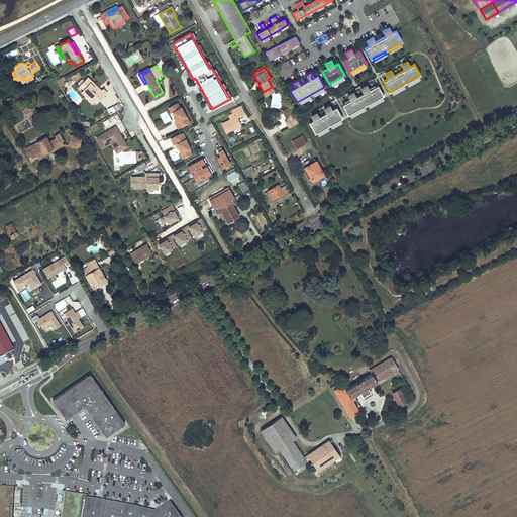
[(60,86),(66,83),(63,76),(57,79),(60,86)]
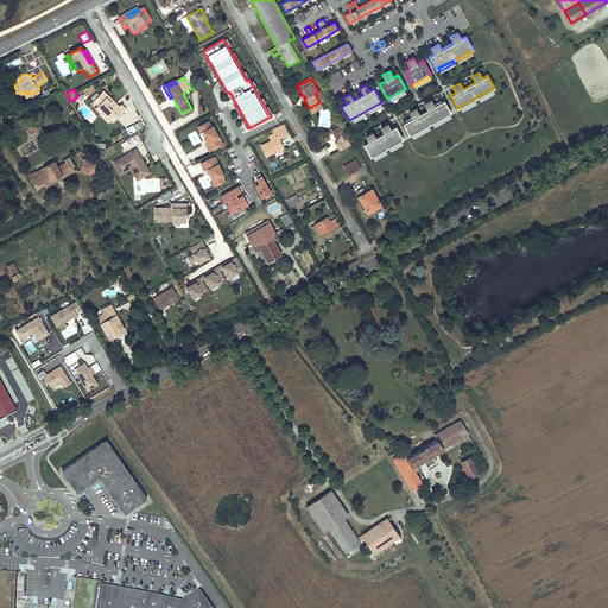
[(391,100),(405,92),(404,89),(390,97),(391,100)]
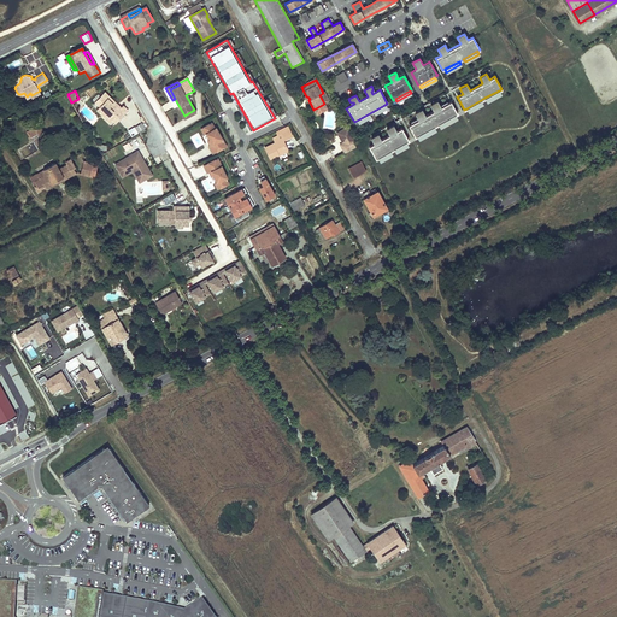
[(487,101),(501,93),(499,90),(485,98),(487,101)]
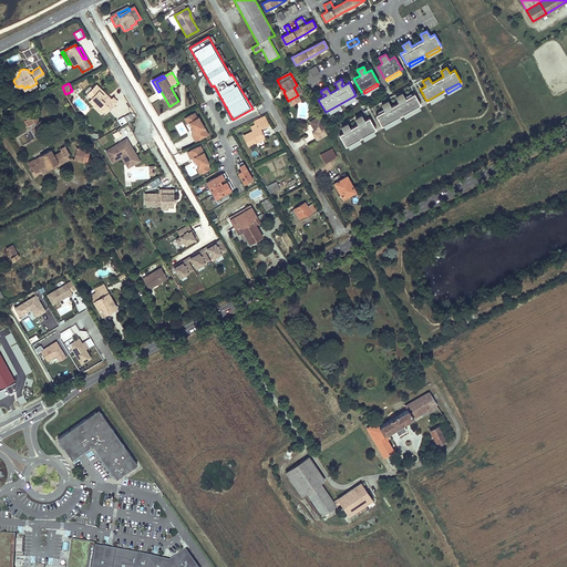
[(112,101),(95,86),(88,95),(91,100),(89,102),(94,106),(96,104),(104,112),(105,112),(107,115),(119,103),(114,100),(112,101)]
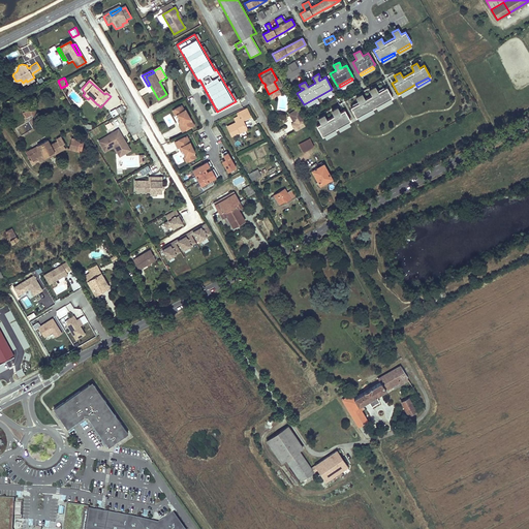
[(402,96),(413,89),(412,86),(400,93),(402,96)]
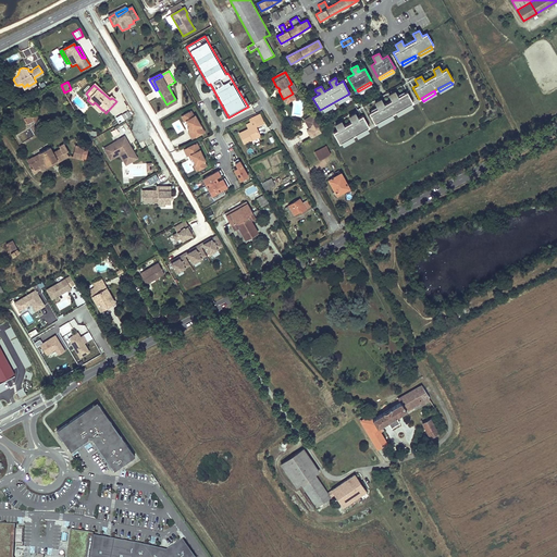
[(410,103),(412,102),(407,93),(398,97),(395,91),(390,94),(388,95),(392,100),(384,104),(381,99),(374,102),(378,109),(369,113),(374,124),(376,123),(392,114),(396,112),(410,103)]
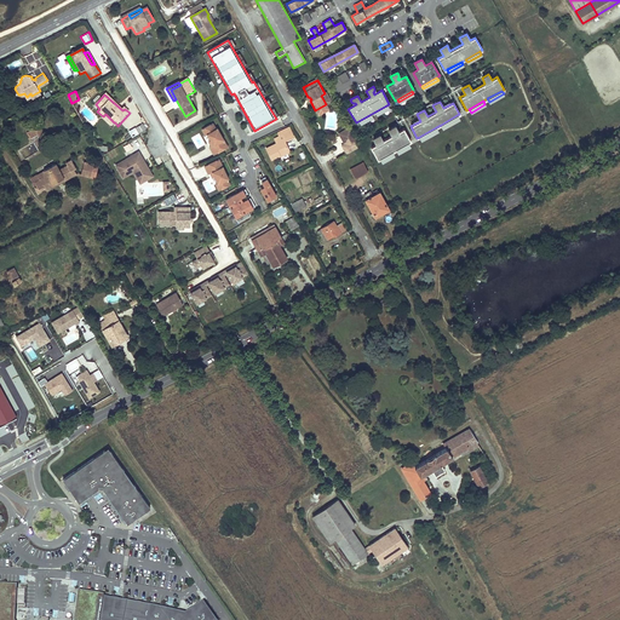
[(329,110),(326,104),(315,110),(317,116),(329,110)]
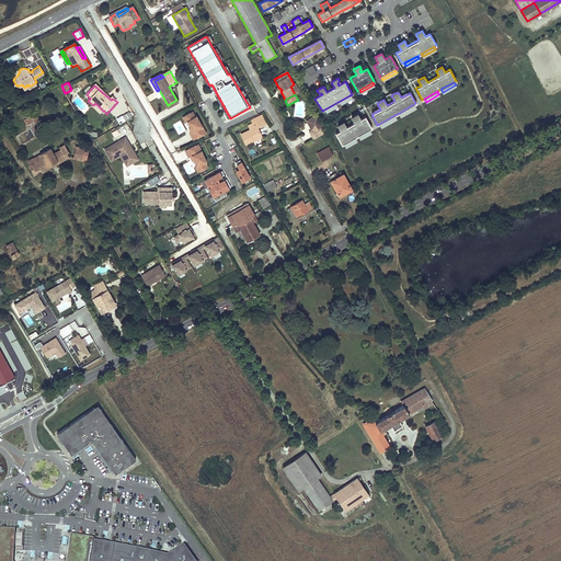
[(325,112),(351,98),(350,95),(324,110),(325,112)]
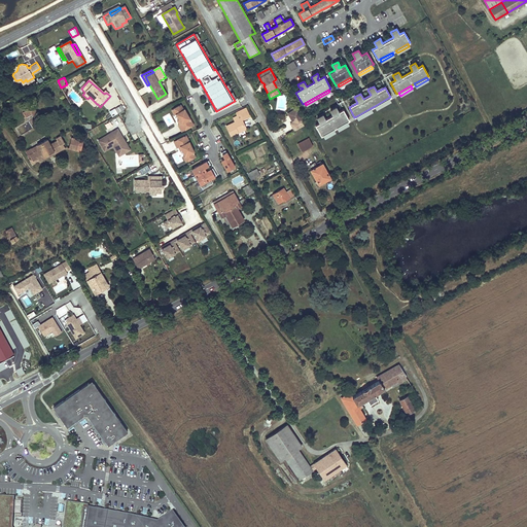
[(160,101),(168,97),(166,94),(157,99),(153,92),(151,93),(156,102),(160,101)]
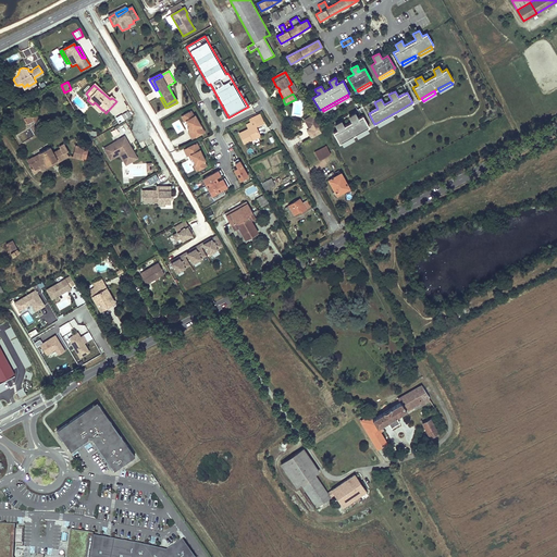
[(102,110),(95,102),(93,104),(90,107),(99,114),(103,110),(102,110)]
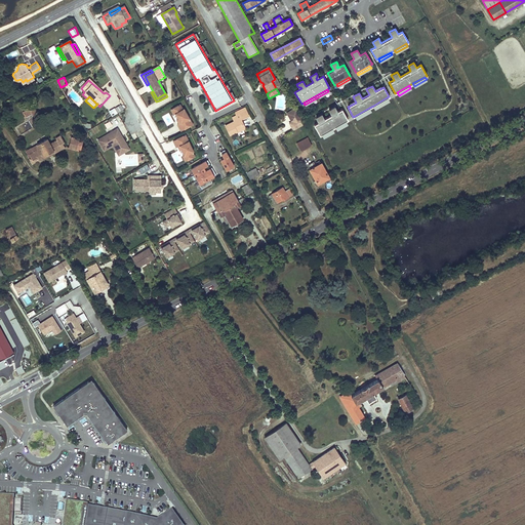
[(374,109),(389,101),(387,97),(373,106),(374,109)]
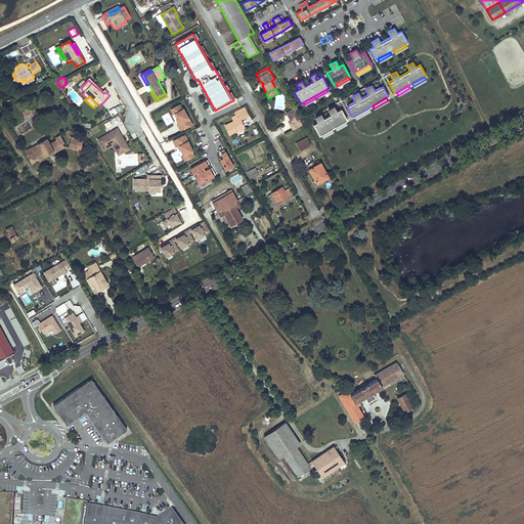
[(182,110),(179,104),(172,108),(174,114),(177,120),(179,123),(178,124),(176,125),(180,132),(192,125),(183,108),(182,110)]
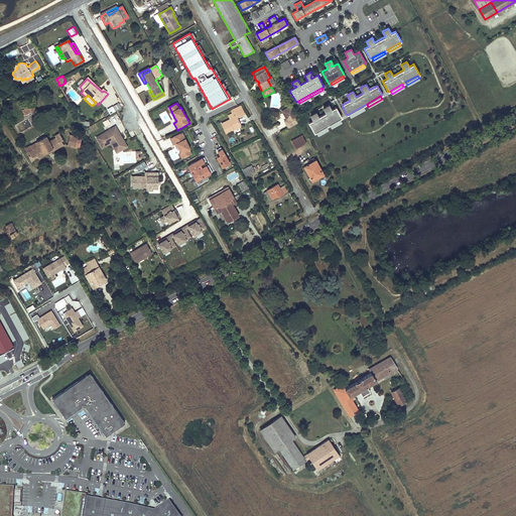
[(37,113),(32,105),(28,107),(31,112),(33,116),(37,113)]
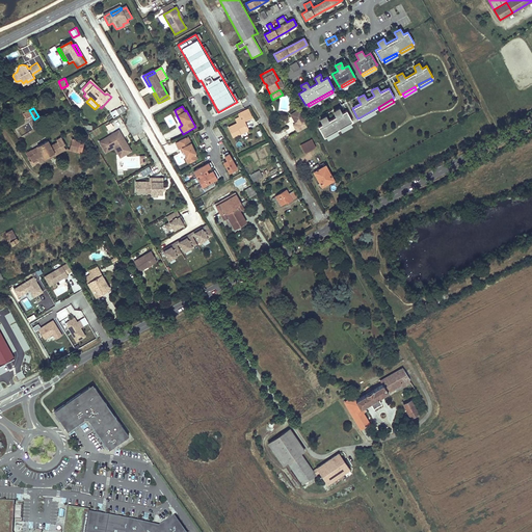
[(238,125),(229,129),(234,138),(241,135),(240,134),(247,130),(244,123),(253,120),(247,108),(237,113),(240,118),(236,121),(238,125)]
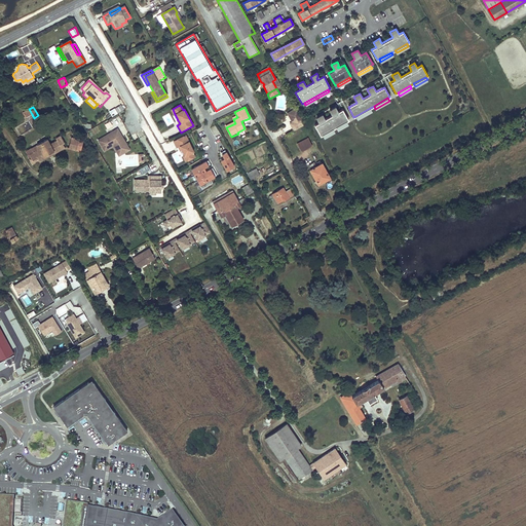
[(346,121),(348,120),(342,109),(338,112),(335,107),(329,111),(332,115),(325,119),(322,115),(315,118),(318,122),(314,125),(320,136),(322,135),(332,129),(336,127),(346,121)]
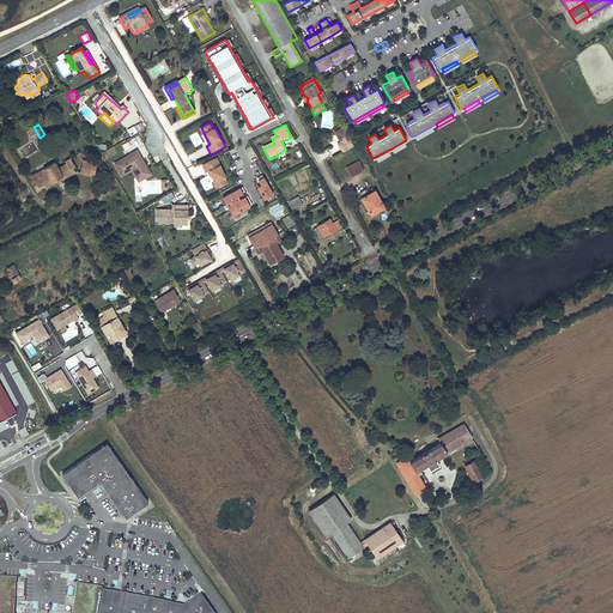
[(341,143),(352,137),(346,126),(340,129),(341,133),(338,135),(341,143)]
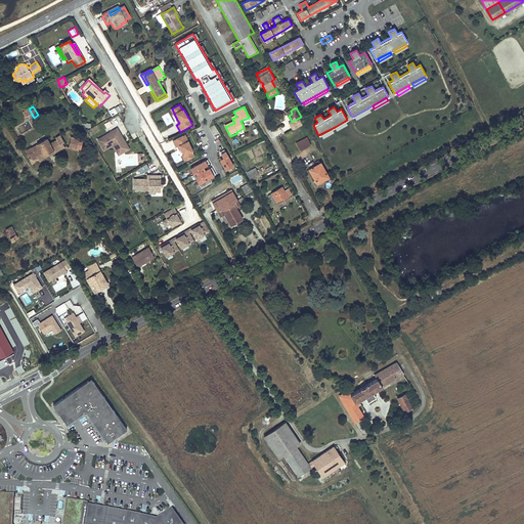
[(355,119),(369,111),(368,107),(354,116),(355,119)]
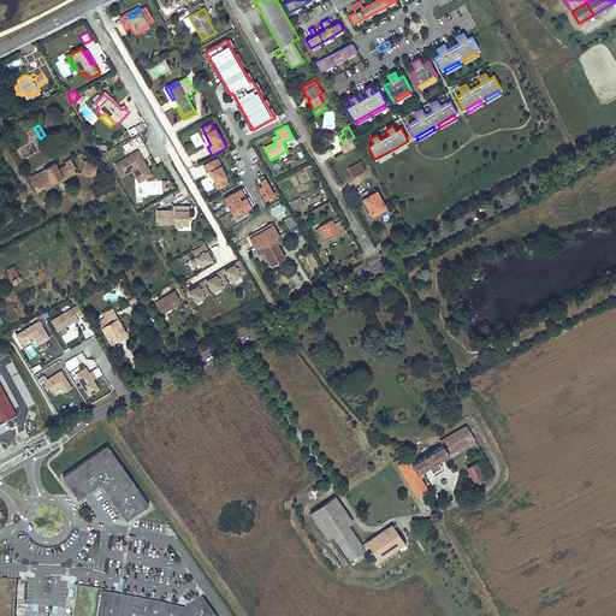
[(37,134),(34,128),(25,132),(29,138),(37,134)]
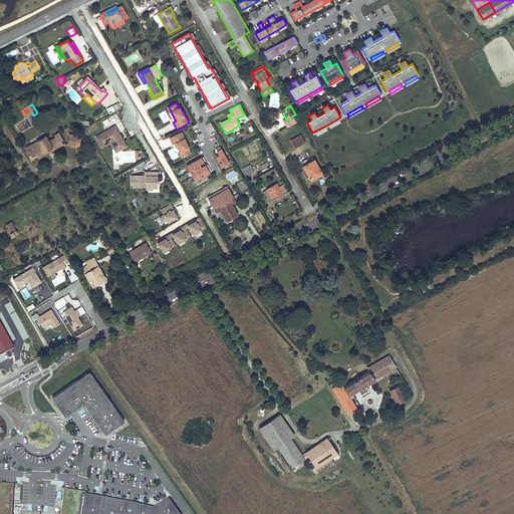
[(298,121),(295,114),(286,119),(284,120),(287,127),(298,121)]
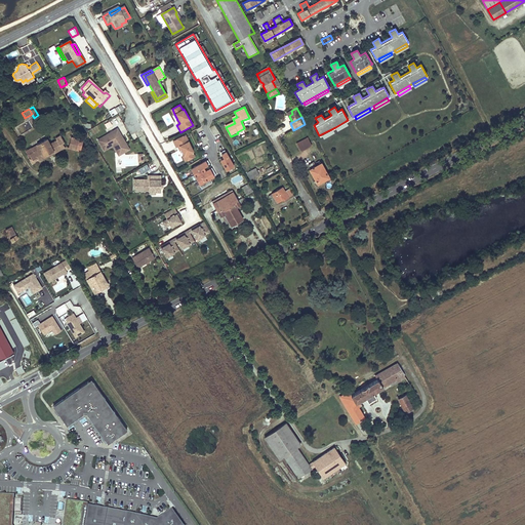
[(336,129),(347,124),(346,121),(335,127),(336,129)]
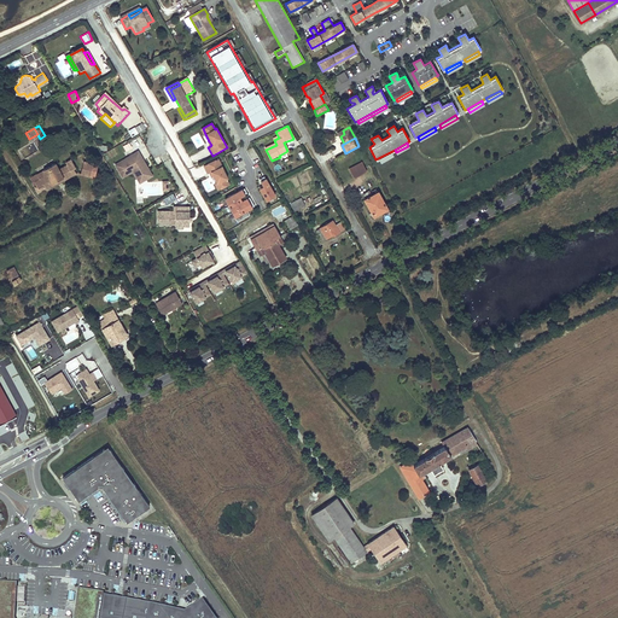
[(151,173),(139,152),(116,165),(123,178),(134,172),(138,180),(151,173)]
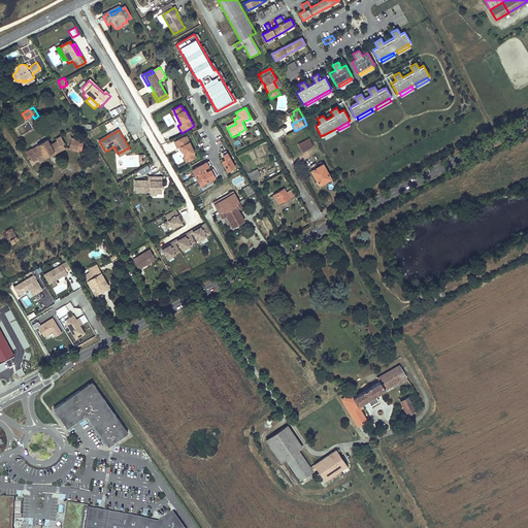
[(325,138),(335,132),(333,130),(323,135),(325,138)]
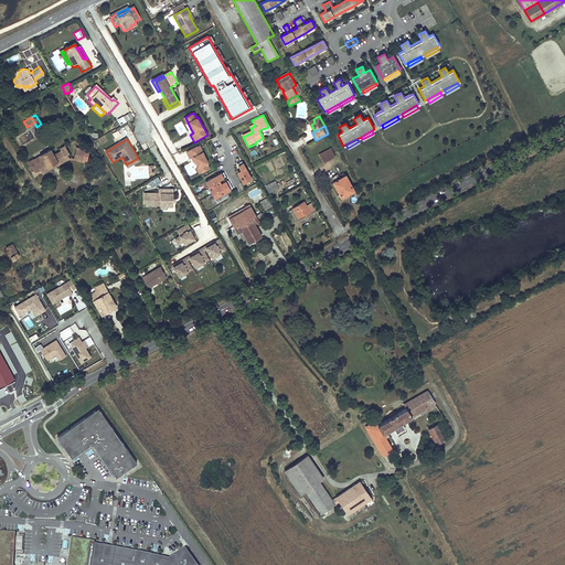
[(40,157),(36,159),(33,161),(33,160),(28,163),(30,167),(29,168),(33,176),(40,172),(42,174),(70,159),(67,156),(70,155),(64,146),(59,149),(60,151),(54,155),(51,149),(40,156),(40,157)]
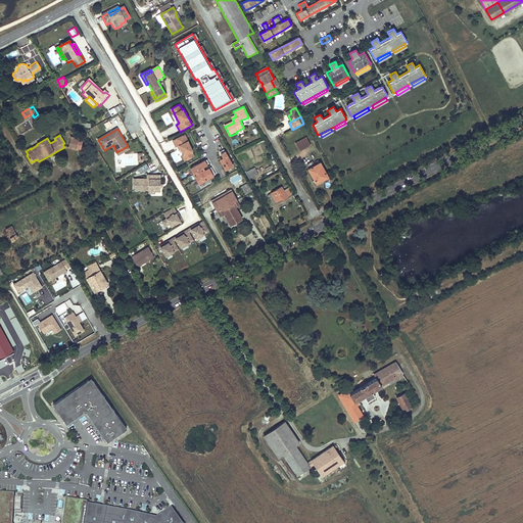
[(192,151),(185,135),(172,141),(175,147),(177,147),(179,146),(180,150),(183,155),(185,160),(193,157),(191,152),(192,151)]
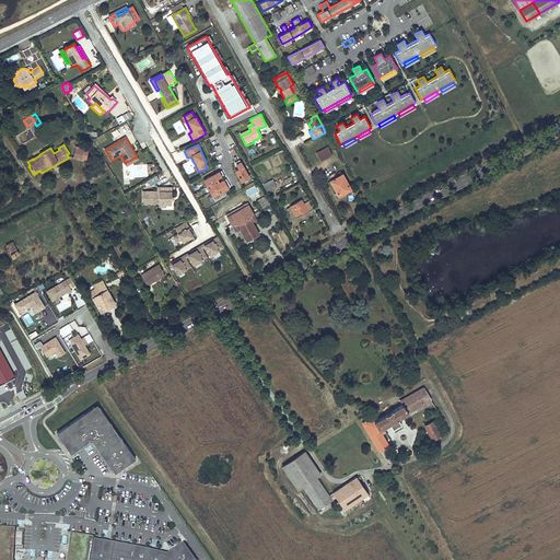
[(72,158),(77,159),(81,160),(84,150),(76,148),(72,158)]
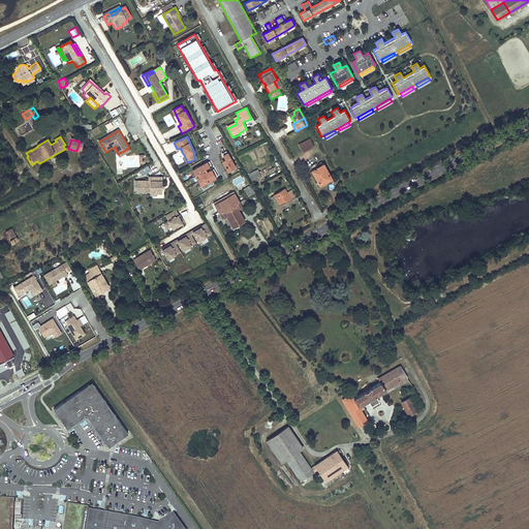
[(299,145),(301,149),(303,152),(313,147),(309,139),(299,145)]
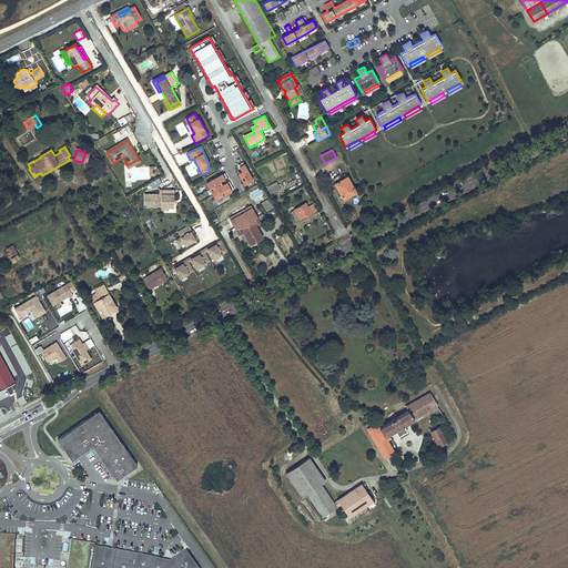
[(129,169),(141,162),(139,159),(127,165),(129,169)]
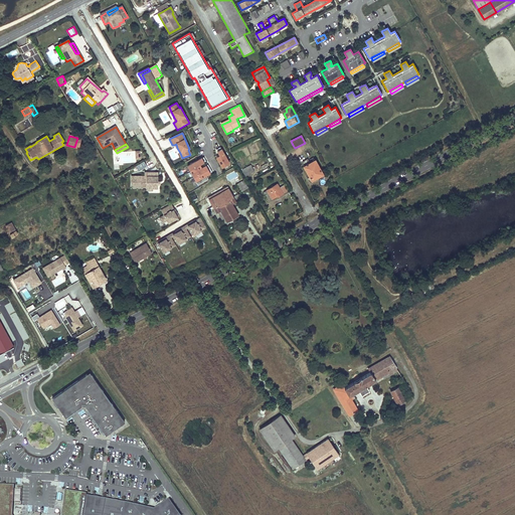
[(229,164),(221,150),(217,152),(220,156),(217,157),(222,168),(229,164)]
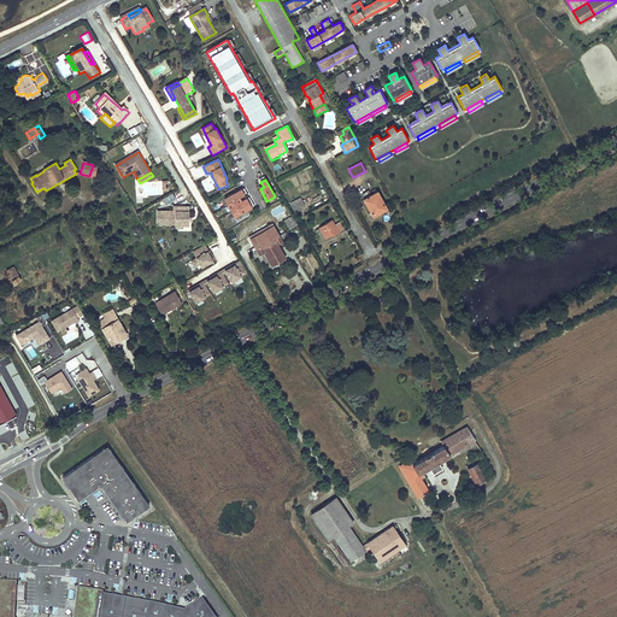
[(241,191),(224,201),(234,218),(251,207),(246,200),(244,201),(241,198),(245,195),(241,191)]
